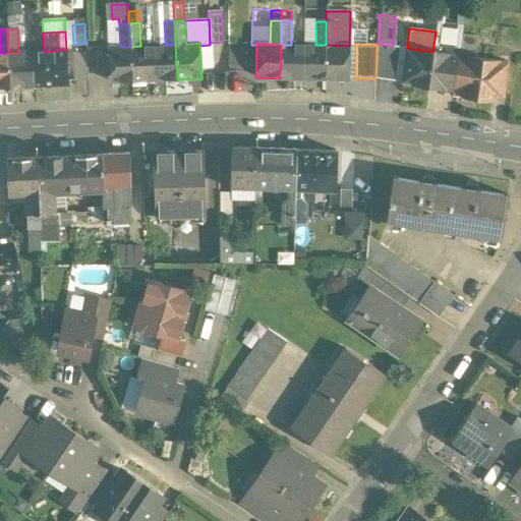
[(393,46),(378,44),(378,45),(377,45),(375,78),(395,81),(400,47),(393,46)]
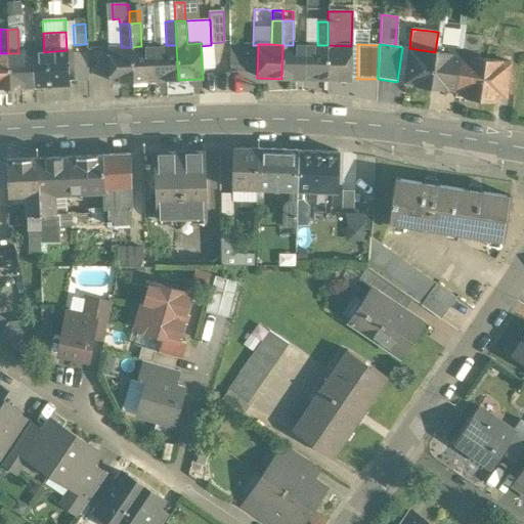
[(166,45),(154,46),(155,82),(178,80),(176,45),(166,45)]
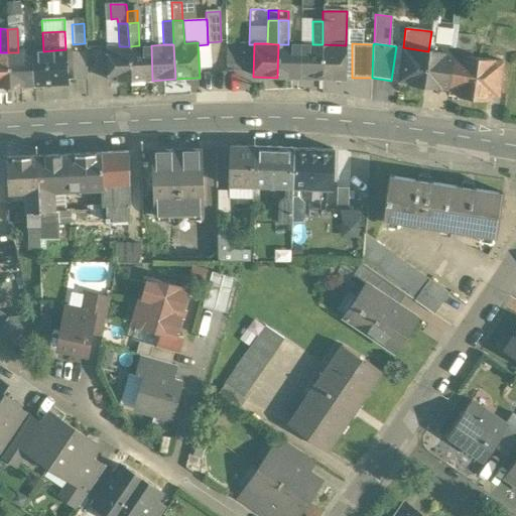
[(240,71),(240,44),(226,44),(226,71),(240,71)]
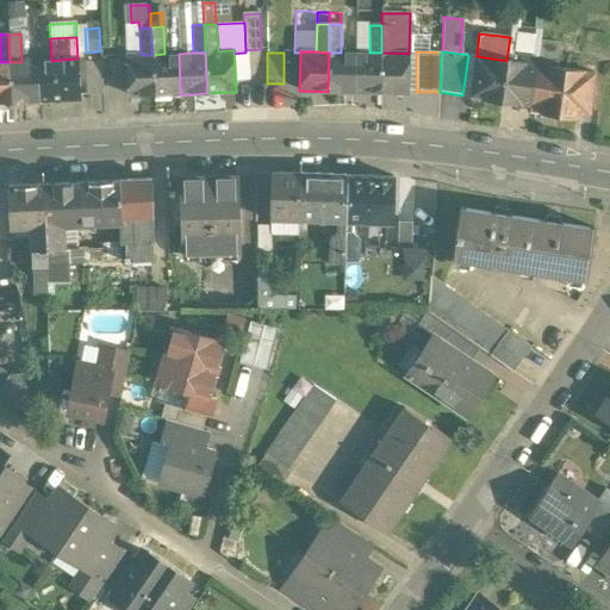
[(341,53),(329,53),(328,92),(354,92),(355,53),(341,53)]
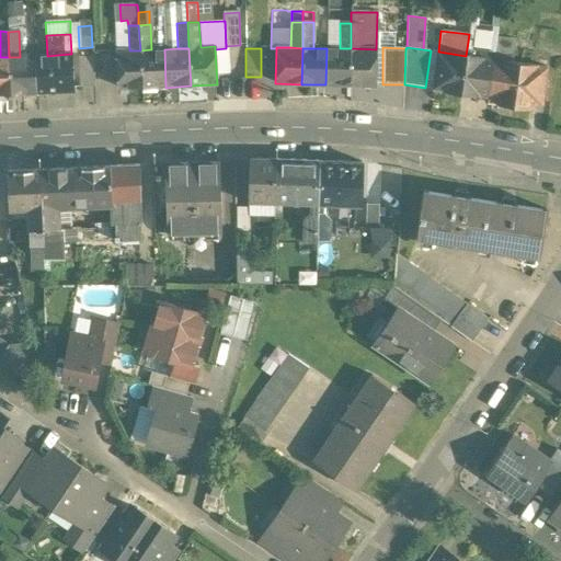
[(340,48),(327,48),(325,84),(350,86),(351,48),(340,48)]
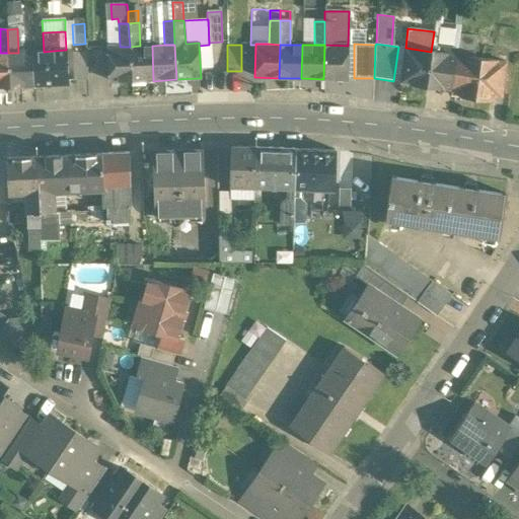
[(348,46),(324,45),(323,79),(348,79),(348,46)]
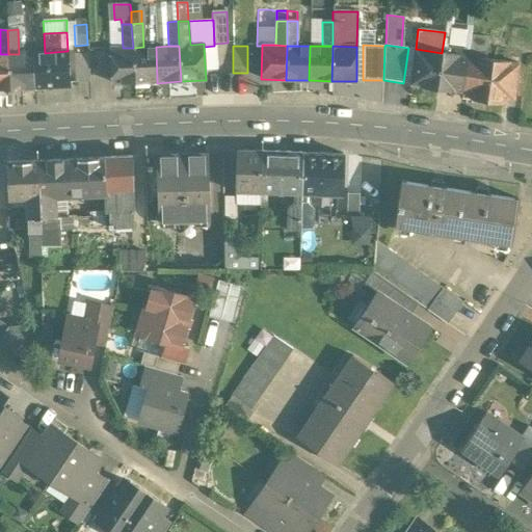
[(143,47),(133,48),(134,84),(157,83),(156,47),(143,47)]
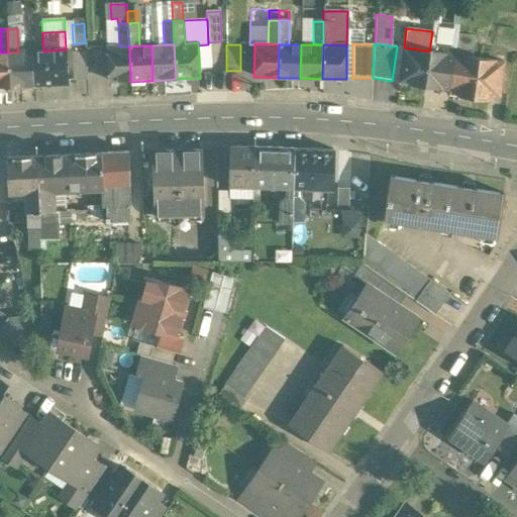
[(119,46),(105,47),(106,83),(130,82),(129,46),(119,46)]
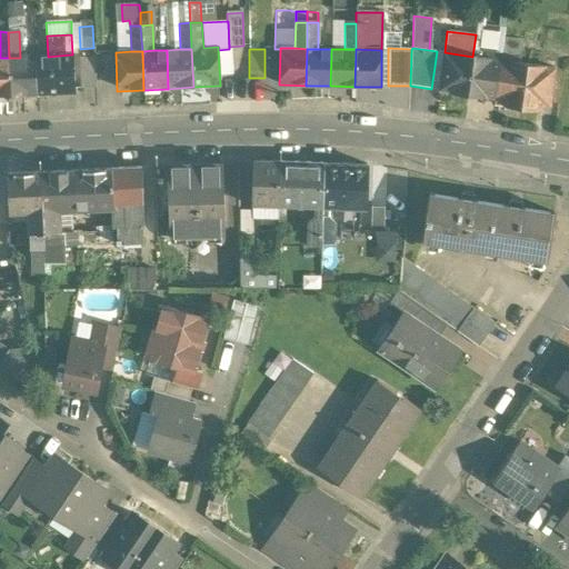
[(472,57),(445,52),(439,90),(450,91),(450,93),(468,96),(472,57)]
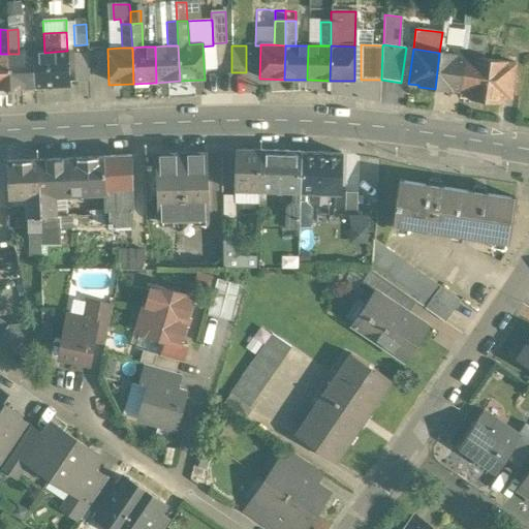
[(466,51),(449,49),(448,53),(439,53),(435,89),(452,91),(452,89),(461,90),(466,51)]
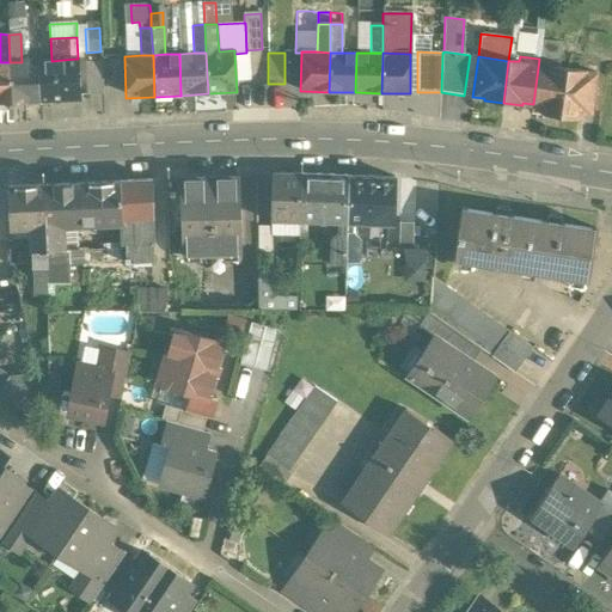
[(78,59),(63,60),(66,99),(80,98),(78,59)]
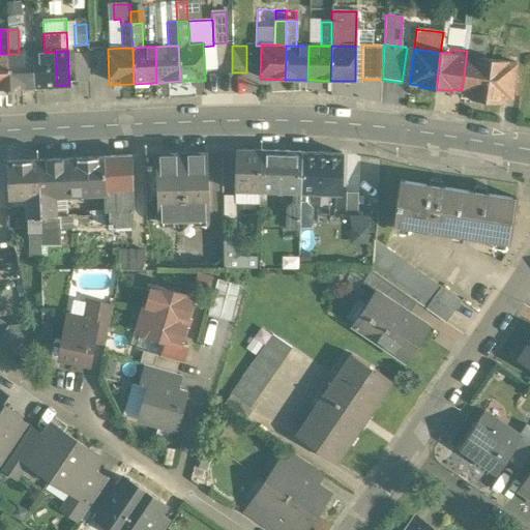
[(483,53),(467,51),(462,90),(461,98),(498,104),(499,95),(510,97),(516,62),(482,58),(483,53)]
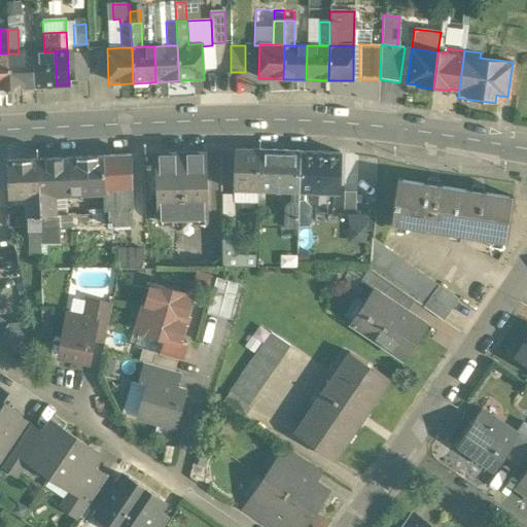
[(44,53),(32,53),(33,86),(57,85),(55,51),(44,53)]
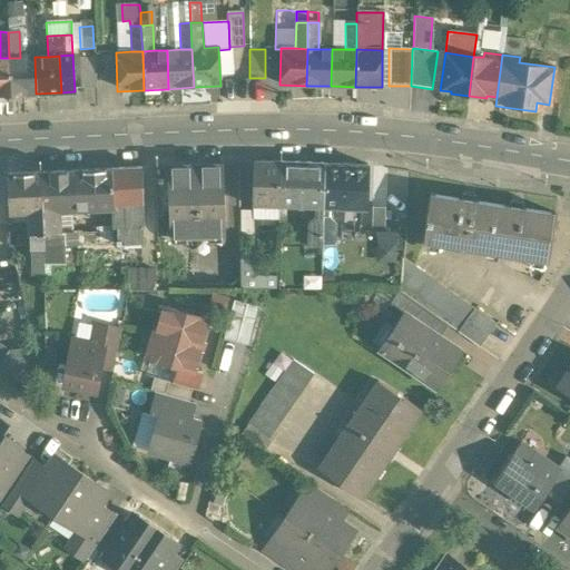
[(20,58),(9,58),(11,95),(19,95),(36,94),(35,57),(20,58)]
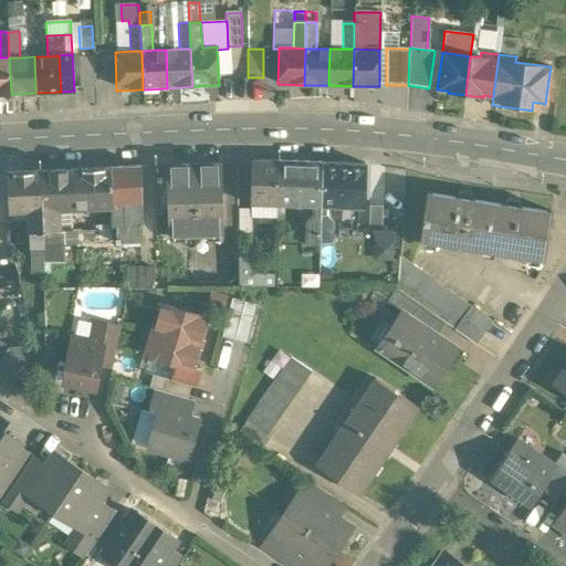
[(94,56),(79,58),(80,88),(95,87),(94,56)]
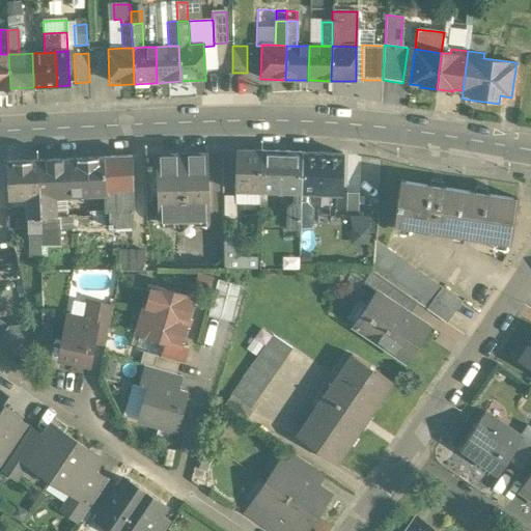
[(0,54),(0,88),(10,88),(8,54),(0,54)]
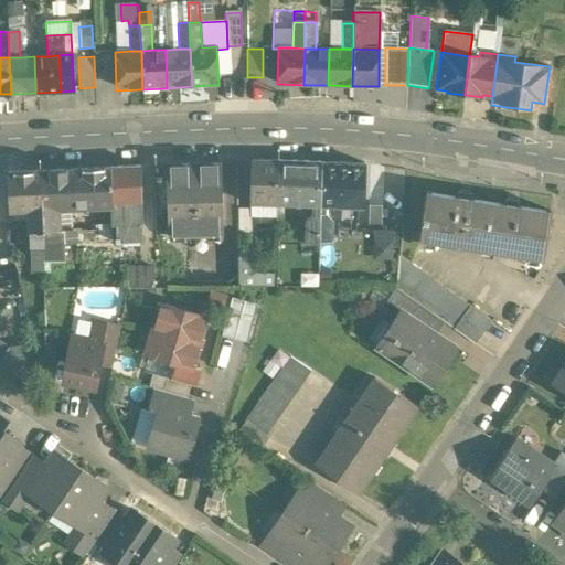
[(278,163),(251,162),(252,204),(278,205),(278,163)]
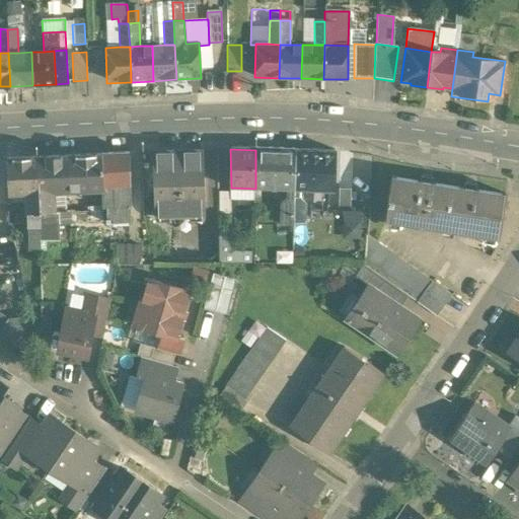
[(294,151),(255,150),(255,189),(287,190),(293,190),(294,151)]
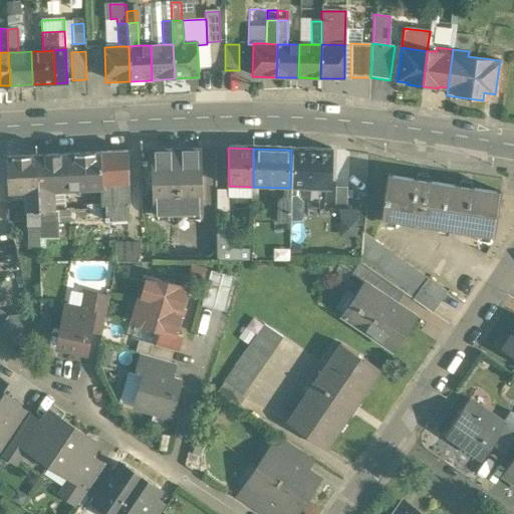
[(331,151),(291,150),(290,188),(296,188),(330,189),(331,151)]
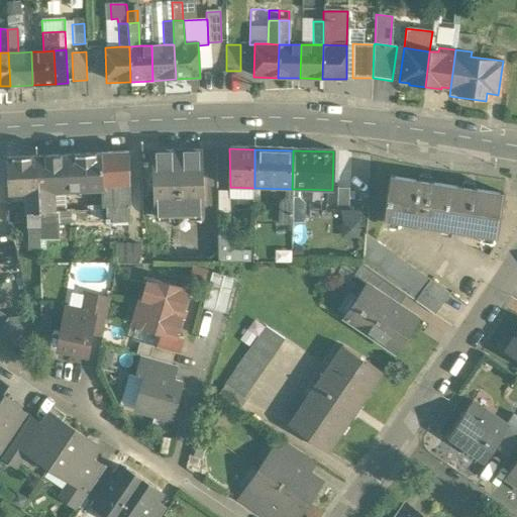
[(203,152),(152,153),(153,217),(205,216),(203,152)]
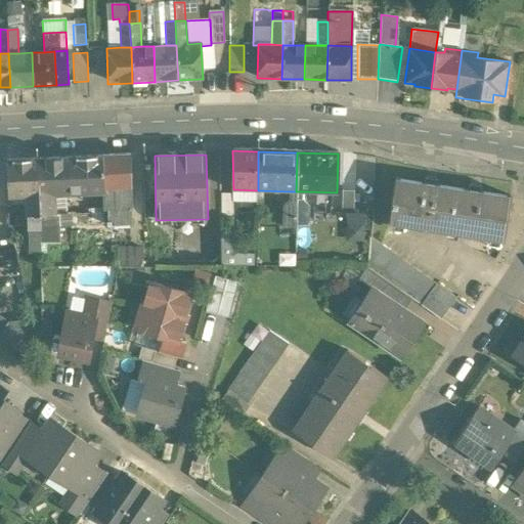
[(104,158),(72,160),(73,197),(104,195),(104,158)]
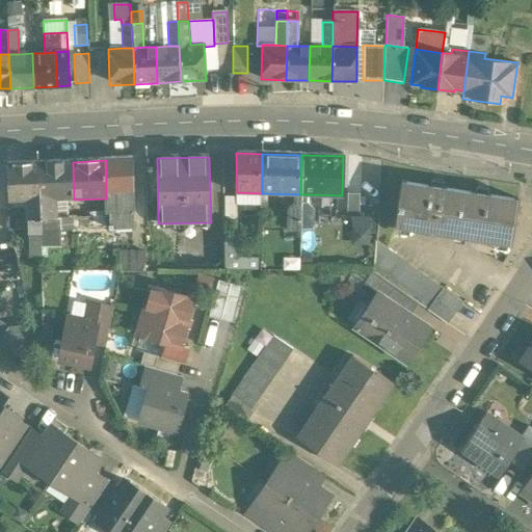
[(131,160),(106,160),(106,198),(106,215),(110,215),(110,227),(106,227),(106,230),(132,230),(131,160)]
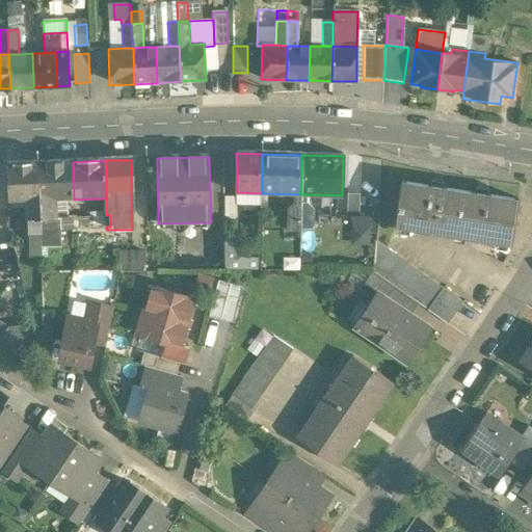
[(73,162),(38,163),(41,220),(56,219),(55,201),(65,201),(74,200),(73,162)]
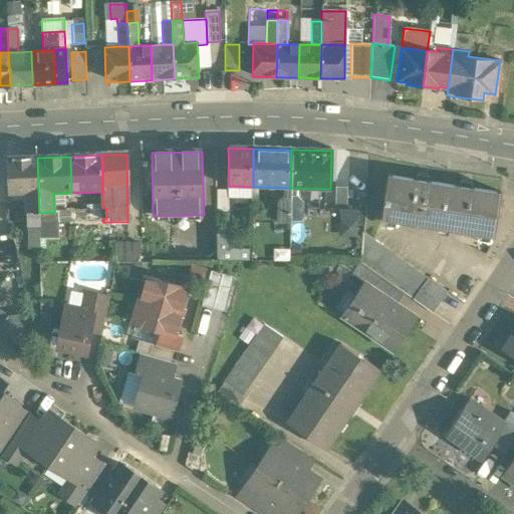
[(37,158),(7,159),(9,196),(25,195),(26,213),(39,213),(37,158)]
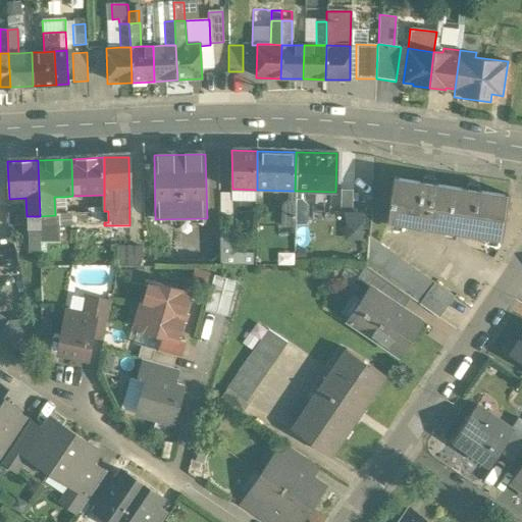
[(479,186),(468,185),(467,190),(434,185),(434,179),(423,177),(422,184),(395,179),(387,222),(503,240),(509,196),(478,192),(479,186)]
